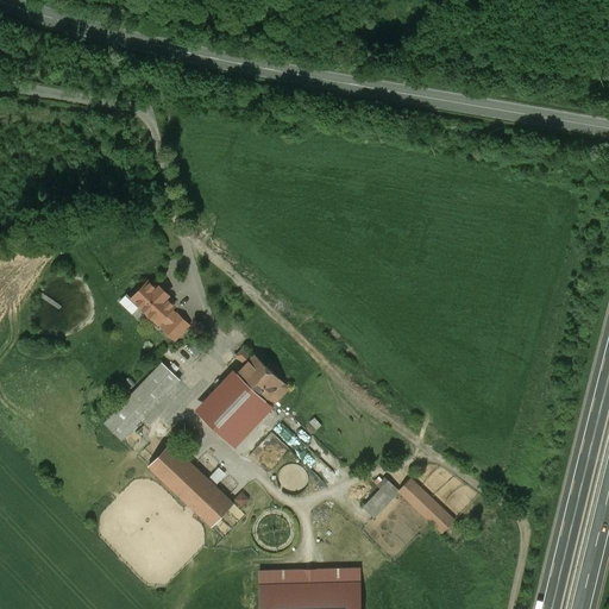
[(170,295),(161,286),(157,289),(149,282),(132,299),(136,302),(136,306),(139,309),(143,309),(148,314),(149,318),(151,321),(155,320),(158,324),(162,320),(167,325),(176,315),(171,311),(175,307),(167,299),(167,297),(170,295)]
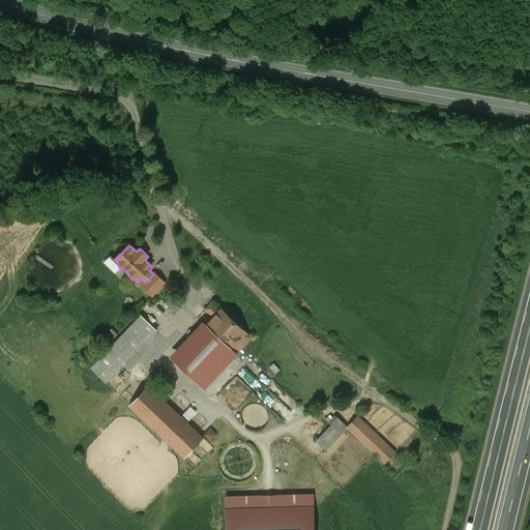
[(165,284),(154,273),(153,274),(145,283),(142,286),(152,296),(165,284)]
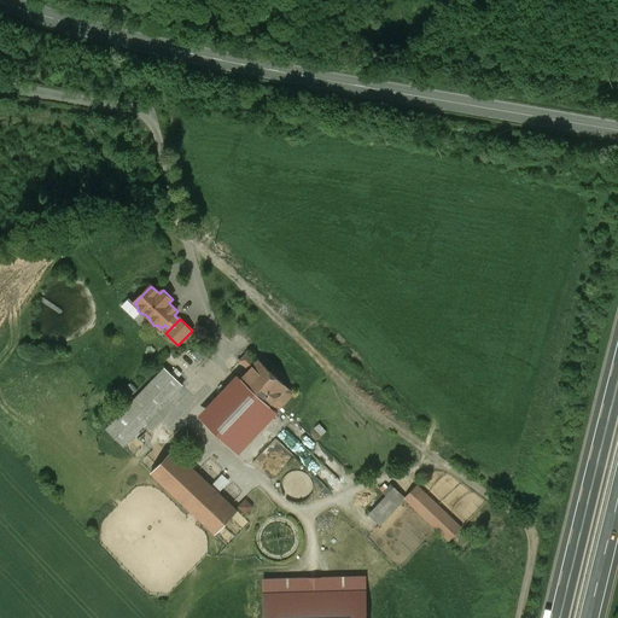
[(256,362),(248,354),(240,361),(249,371),(237,383),(204,417),(234,445),(272,406),(278,412),(295,394),(258,360),(256,362)]
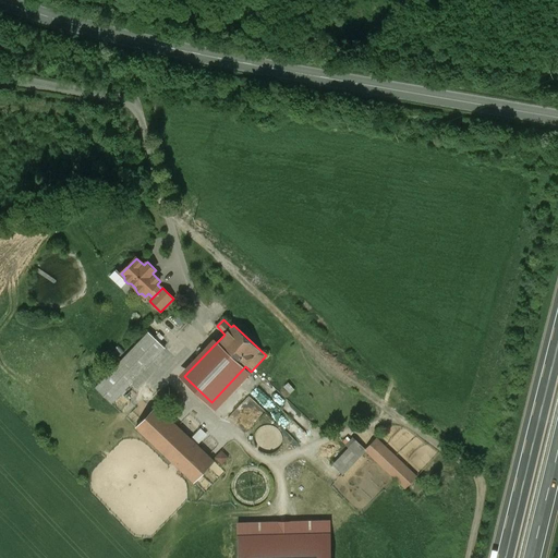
[(149,332),(96,388),(111,403),(165,348),(149,332)]
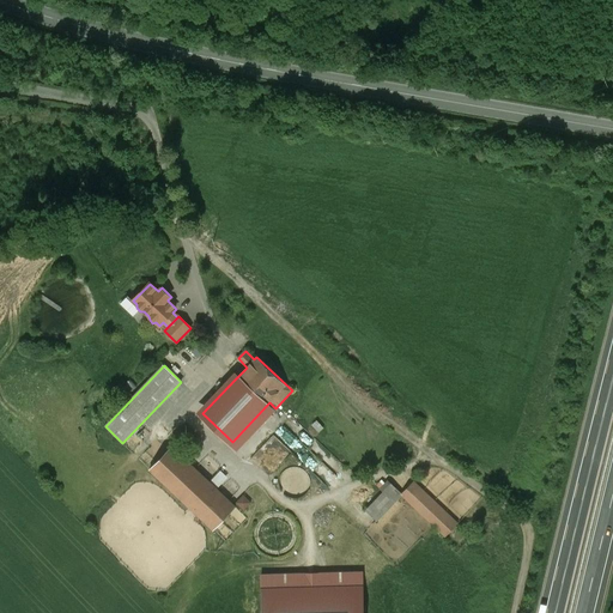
[(236,508),(171,447),(150,469),(214,529),(236,508)]
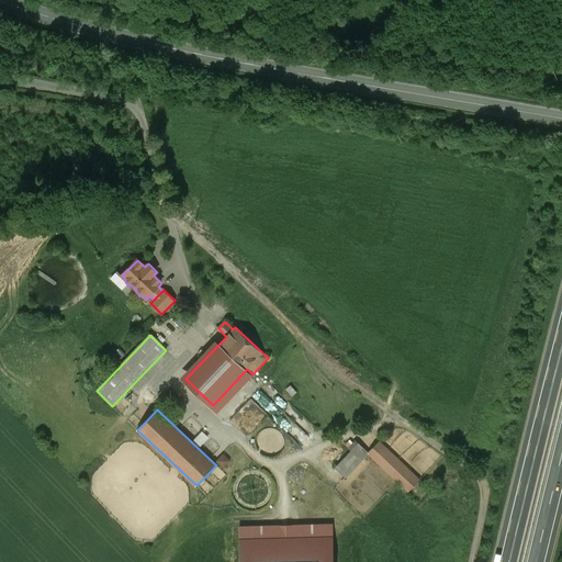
[(284,448),(285,442),(284,437),(281,431),(276,429),(270,428),(265,429),(260,433),(257,437),(256,442),(257,448),(260,453),(266,456),(271,457),(277,456),(281,452),(284,448)]
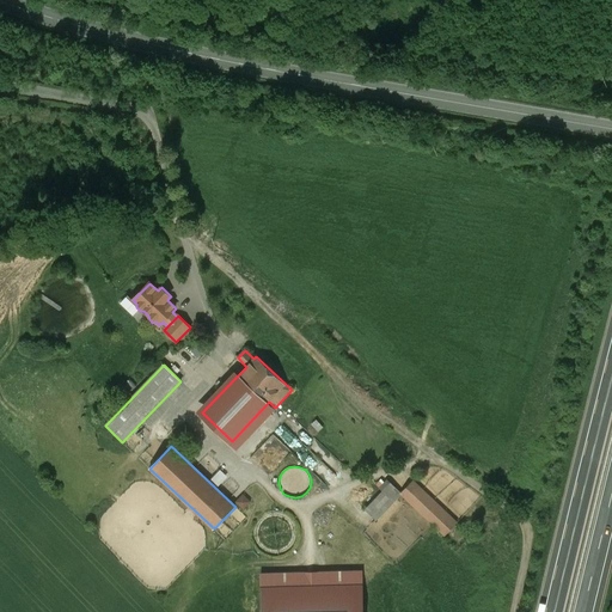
[(222,471),(215,477),(220,483),(227,477),(222,471)]
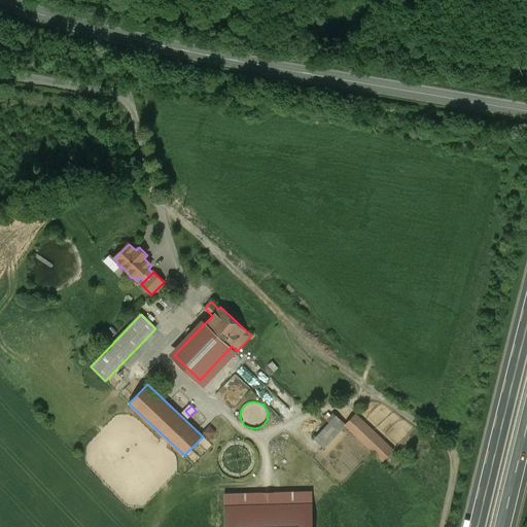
[(334,414),(327,421),(329,423),(315,438),(324,447),(345,425),(334,414)]
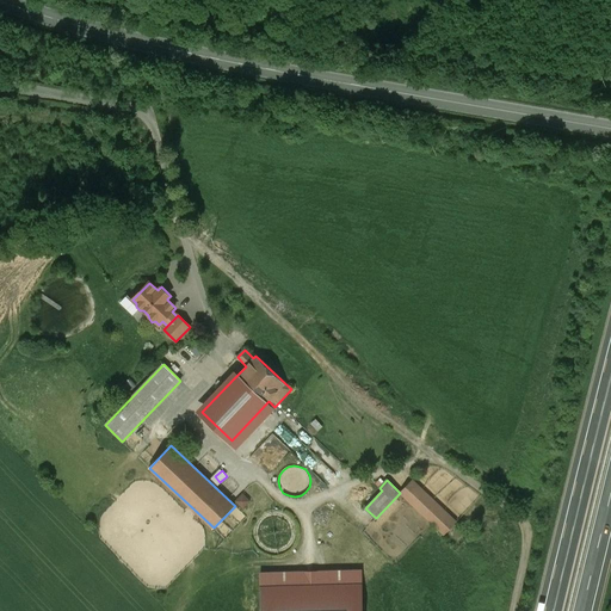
[(456,523),(412,480),(400,493),(432,523),(444,535),(456,523)]
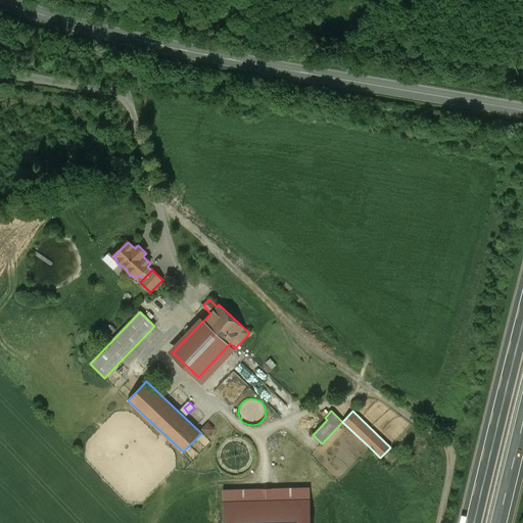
[(209,424),(205,429),(210,433),(215,428),(209,424)]
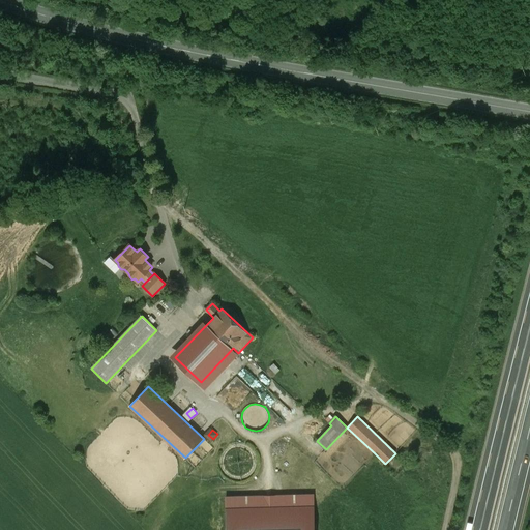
[(314,529),(313,496),(226,498),(227,529),(314,529)]
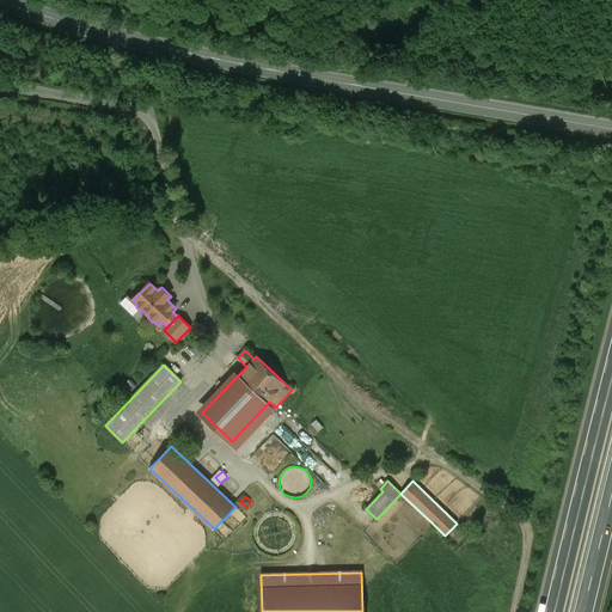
All buildings are outlined.
